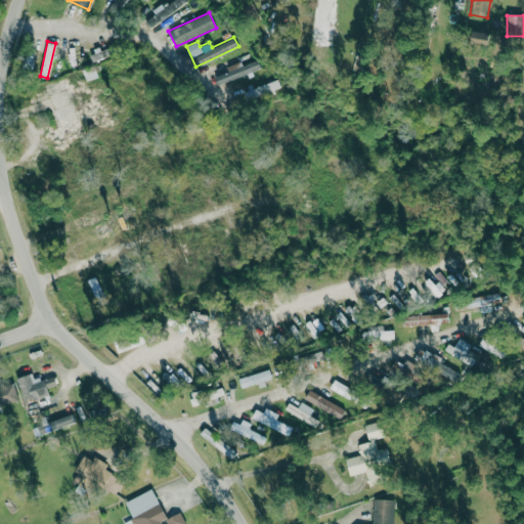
[(23,69),(31,71),(36,48),(28,47),(23,69)]
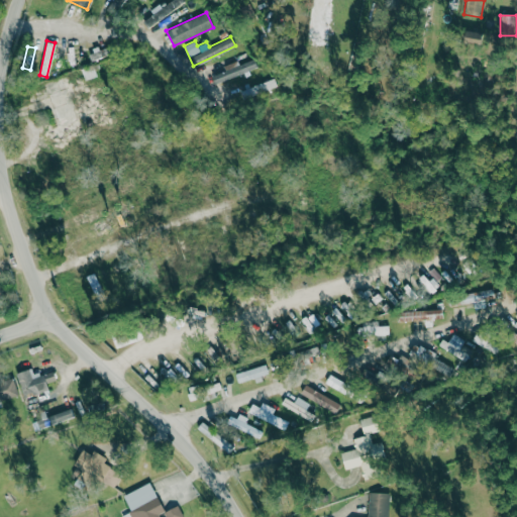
[(69,65),(75,65),(73,46),(67,47),(69,65)]
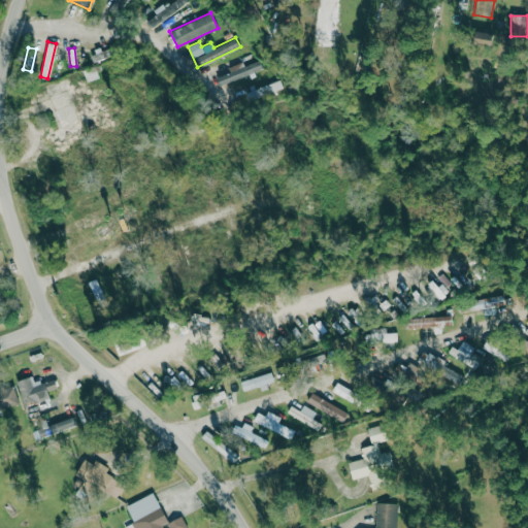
[(93,62),(108,56),(105,48),(90,55),(93,62)]
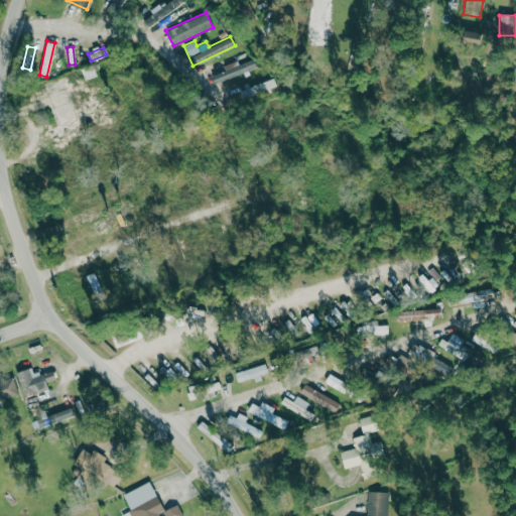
[(211,76),(215,85),(256,67),(253,58),(238,65),(236,59),(223,66),(225,70),(211,76)]
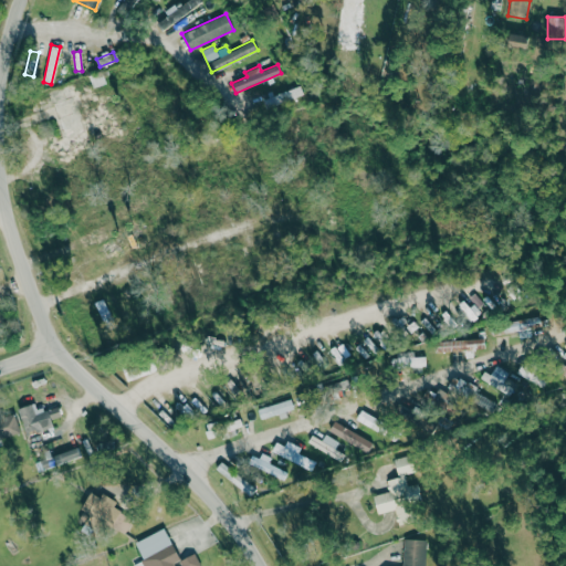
[(88,74),(92,86),(105,84),(102,71),(88,74)]
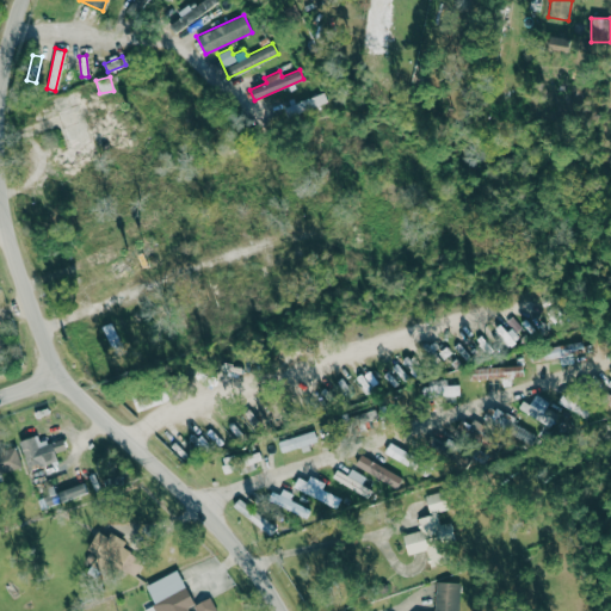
[(288,117),(327,100),(323,91),(283,107),(288,117)]
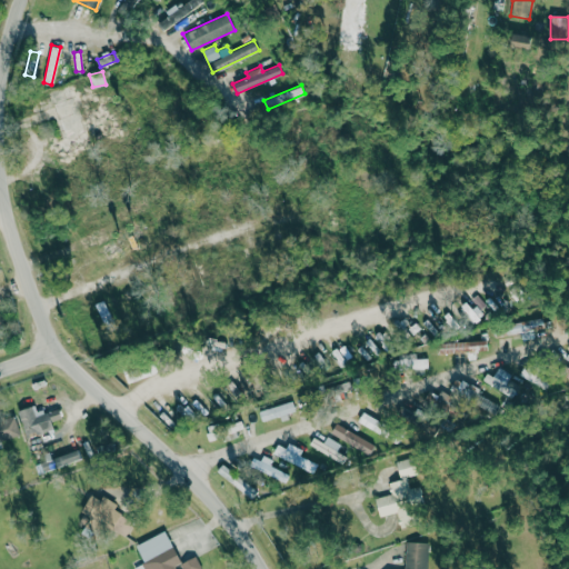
[(521,298),(515,286),(507,290),(515,302),(521,298)]
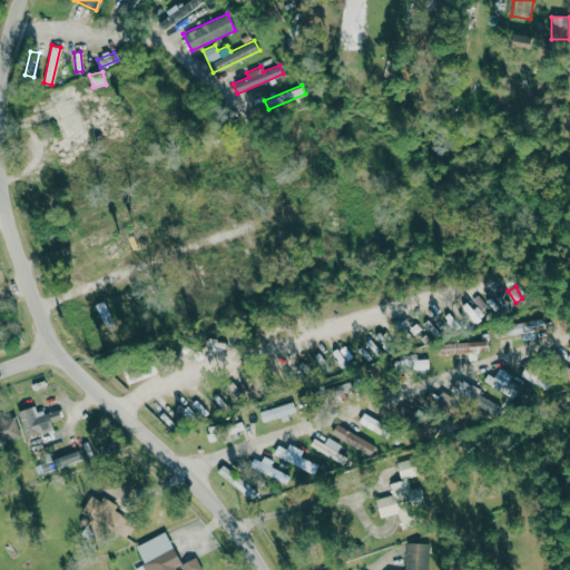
[(474,324),(482,317),(469,301),(461,306),(474,324)]
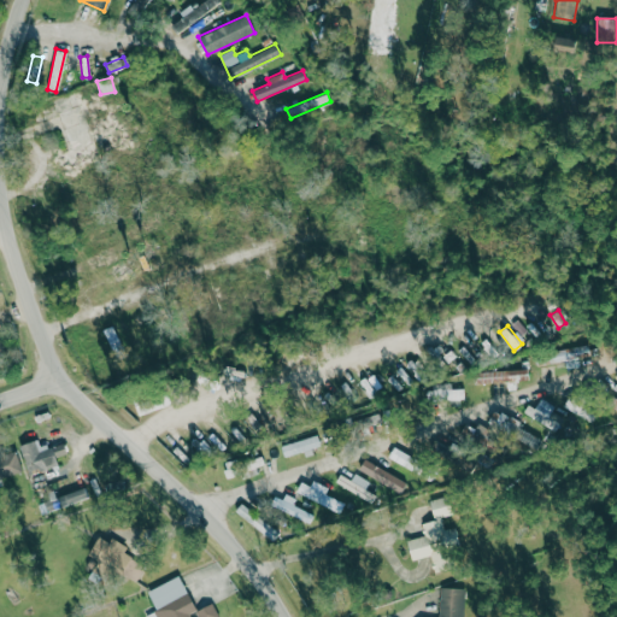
[(481,341),(491,358),(498,354),(487,338),(481,341)]
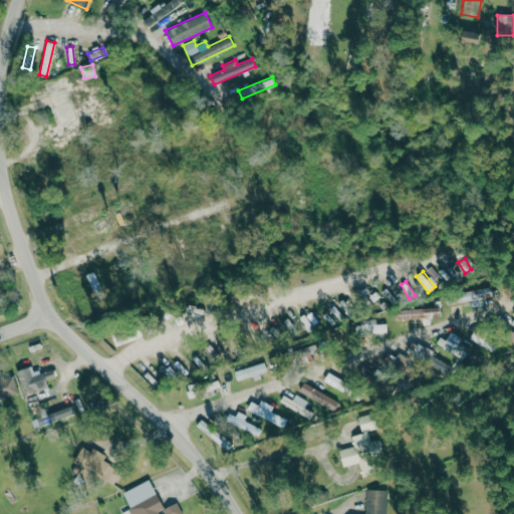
[(447,304),(491,296),(490,287),(445,295),(447,304)]
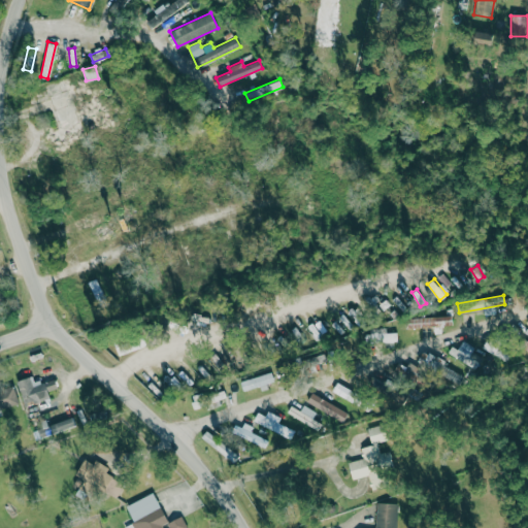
[(348,310),(358,327),(366,322),(356,305),(348,310)]
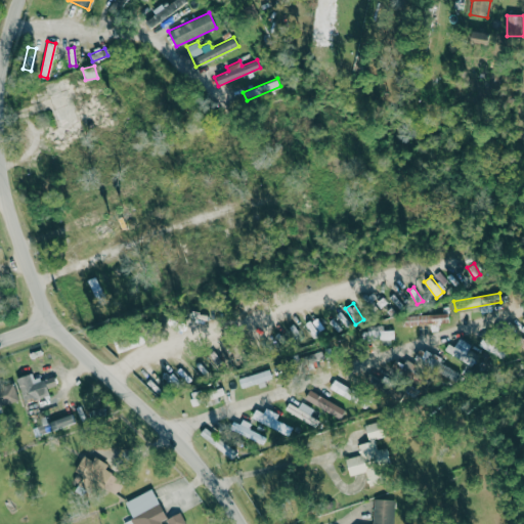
[(401,326),(430,324),(431,332),(438,331),(438,323),(448,323),(448,313),(401,315),(401,326)]
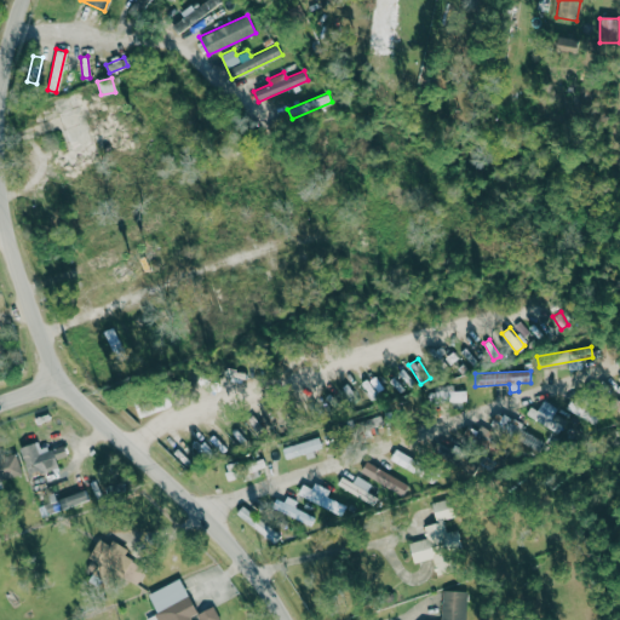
[(361,382),(369,401),(377,397),(368,378),(361,382)]
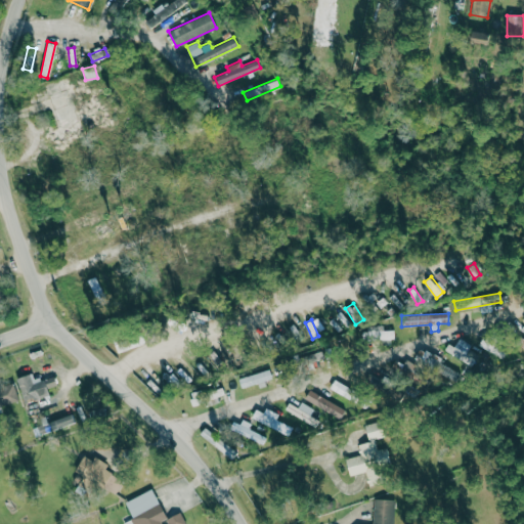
[(383,328),(362,328),(362,340),(394,339),(394,330),(383,331),(383,328)]
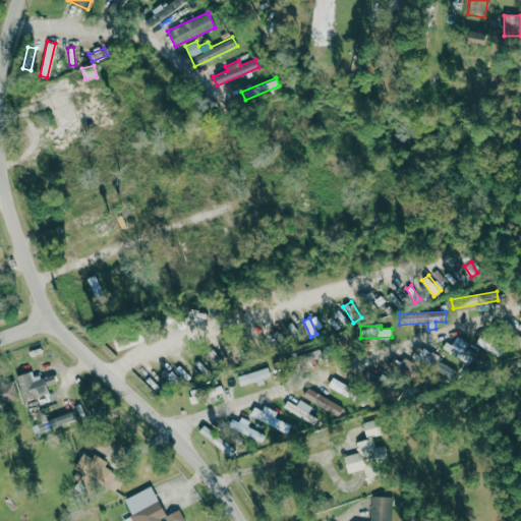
[(142,342),(140,334),(128,338),(130,345),(142,342)]
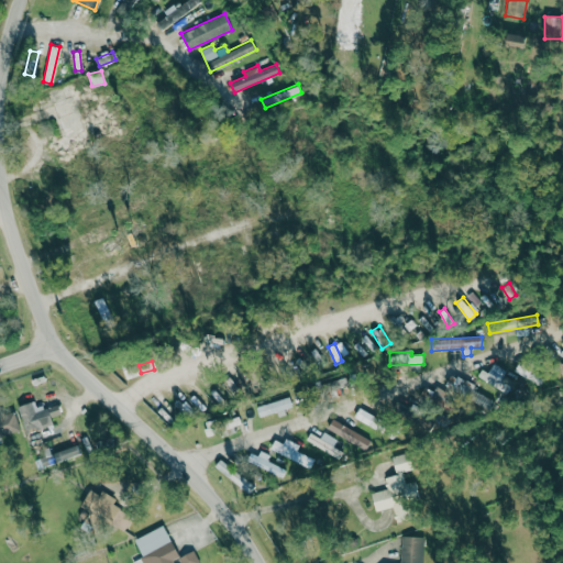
[(477,376),(506,394),(514,382),(503,376),(506,371),(494,363),(488,373),(482,370),(477,376)]
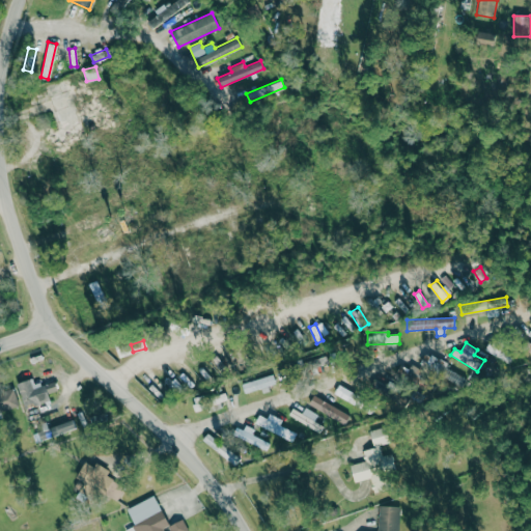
[(512,356),(488,343),(484,350),(508,363),(512,356)]
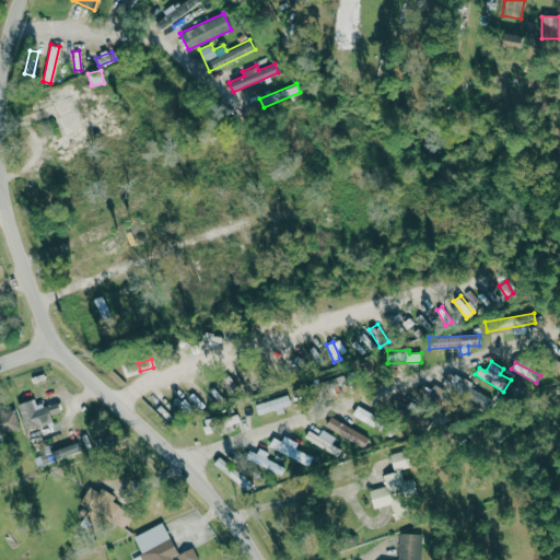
[(443,384),(463,393),(468,381),(447,372),(443,384)]
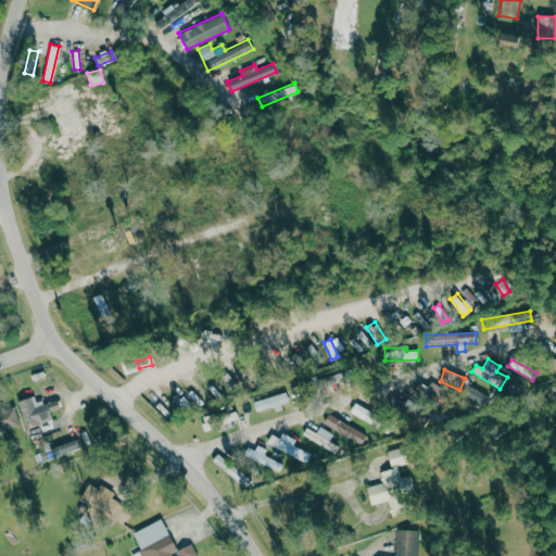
[(489,394),(471,388),(468,396),(485,403),(489,394)]
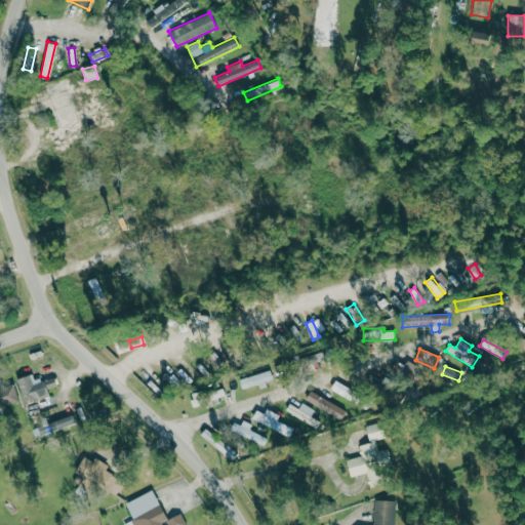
[(171,371),(163,376),(172,390),(179,386),(171,371)]
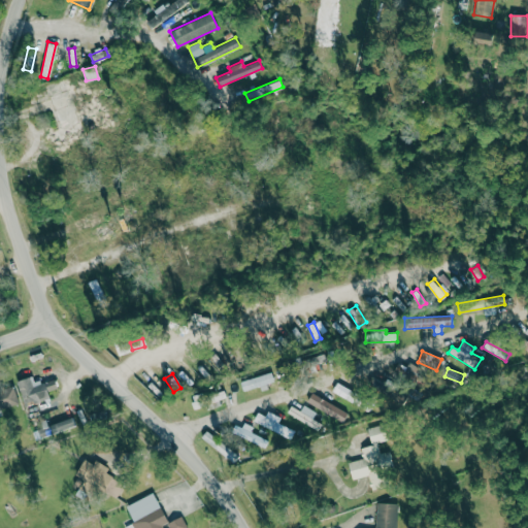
[(273,385),(271,373),(239,380),(242,391),(273,385)]
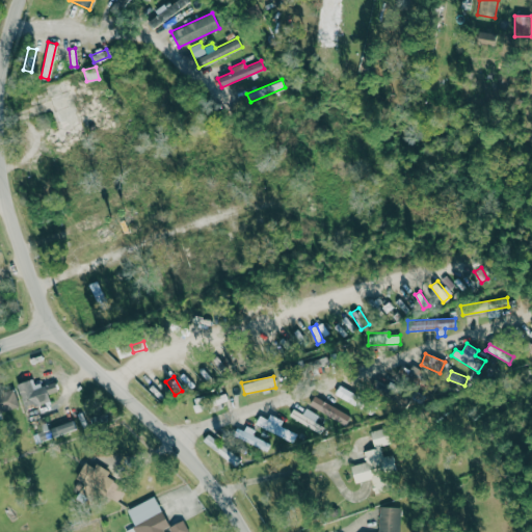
[(17,383),(24,409),(49,401),(47,394),(56,392),(53,380),(34,387),(32,379),(17,383)]
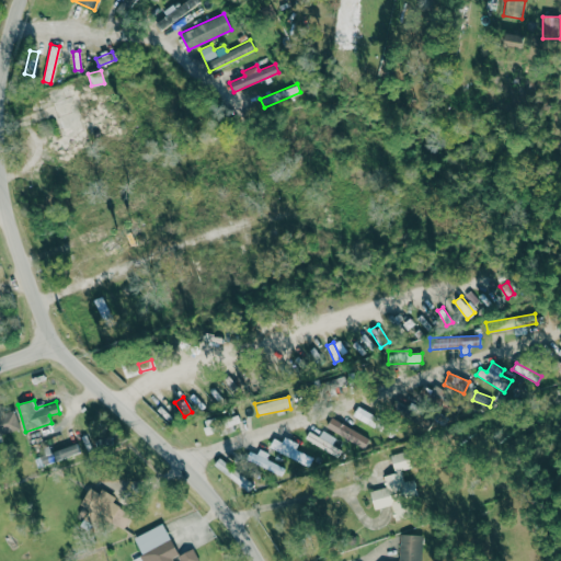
[(352,415),(368,424),(374,415),(357,407),(352,415)]
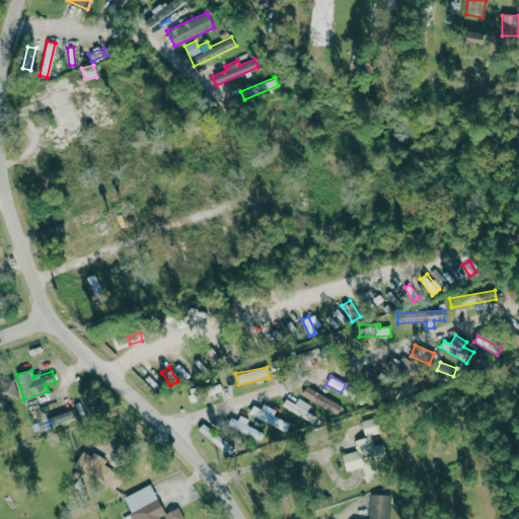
[(14,379),(0,381),(0,402),(18,398),(14,379)]
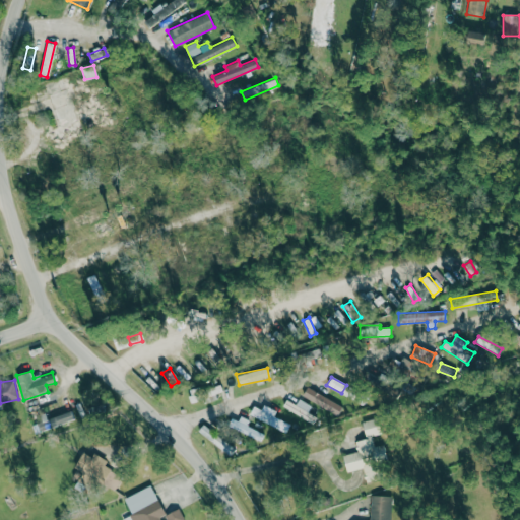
[(201,390),(199,386),(187,391),(192,405),(216,396),(213,386),(201,390)]
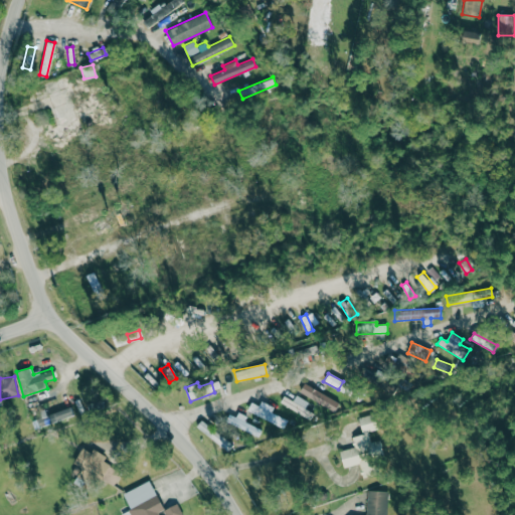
[(339,399),(303,385),(299,394),(335,409),(339,399)]
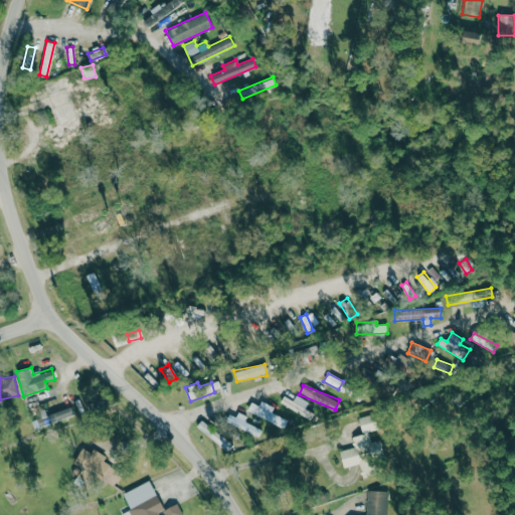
[(279,403),(310,419),(313,413),(305,408),(308,402),(296,395),(293,400),(283,395),(279,403)]
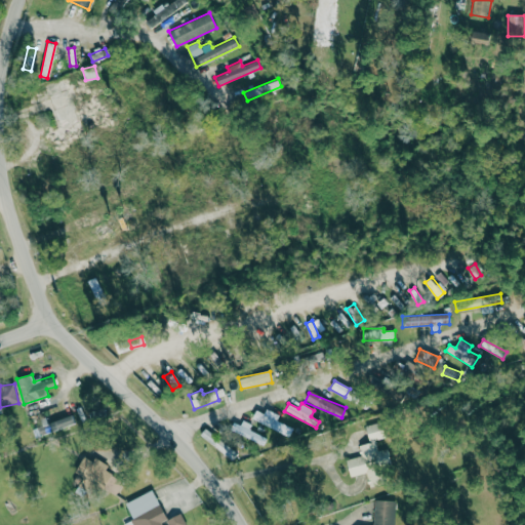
[(264,413),(255,410),(251,421),(290,435),(292,428),(276,421),(279,414),(266,409),(264,413)]
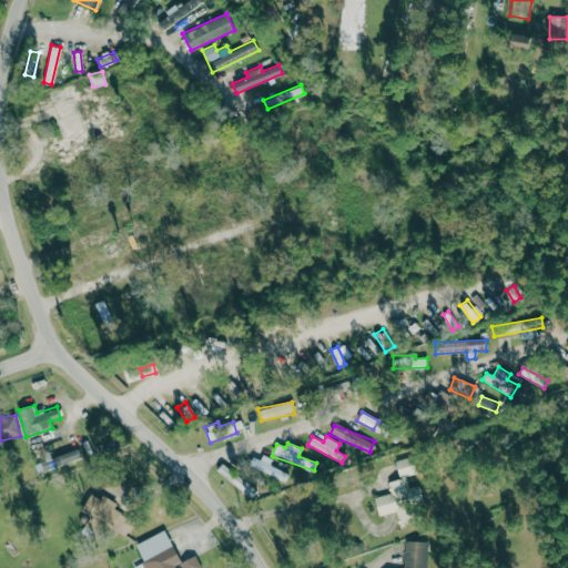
[(285,480),(288,473),(270,467),(272,458),(262,455),(256,470),(285,480)]
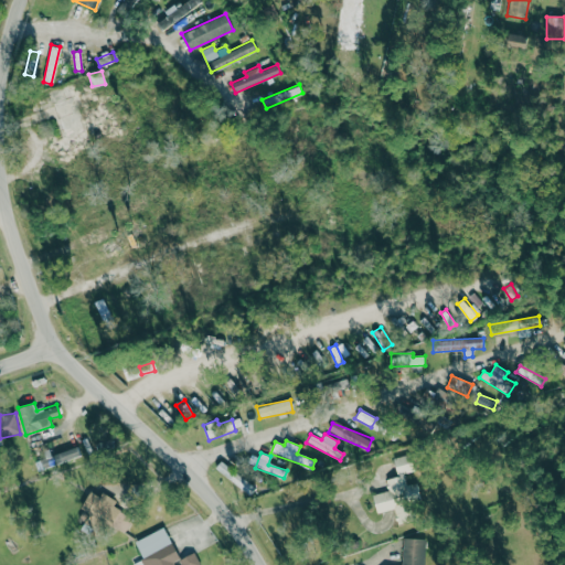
[(376,512),(393,509),(396,522),(419,518),(416,505),(422,503),(417,483),(406,486),(403,473),(415,470),(411,454),(393,457),(397,476),(385,479),(387,490),(372,494),(376,512)]
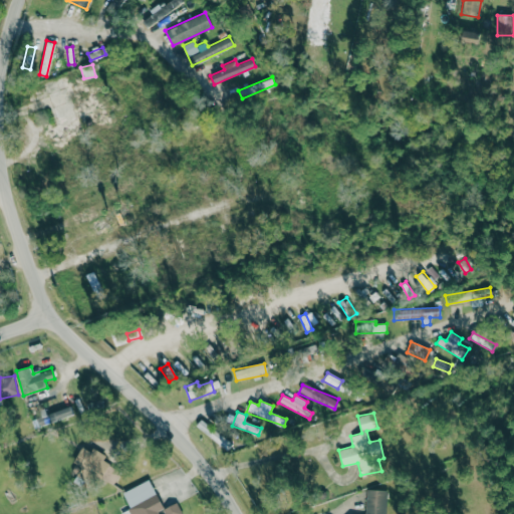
[(196,425),(226,452),(231,446),(202,419),(196,425)]
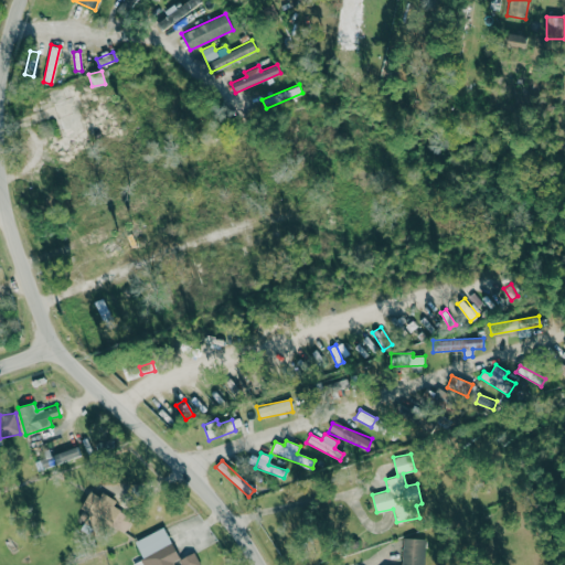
[(132,518),(113,507),(116,500),(100,492),(99,496),(89,491),(81,509),(91,514),(88,518),(121,537),(132,518)]
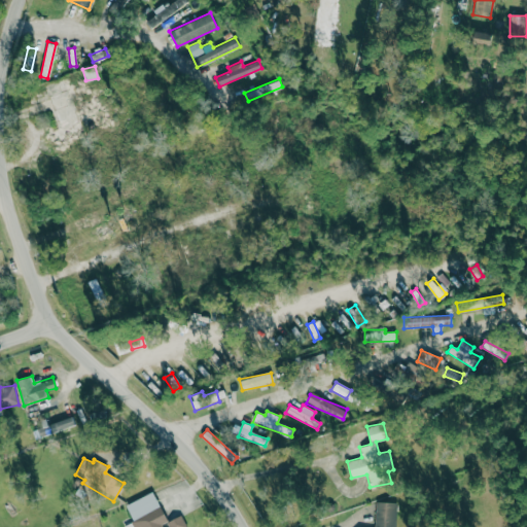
[(124,526),(186,526),(181,515),(167,521),(153,491),(125,504),(133,522),(124,526)]
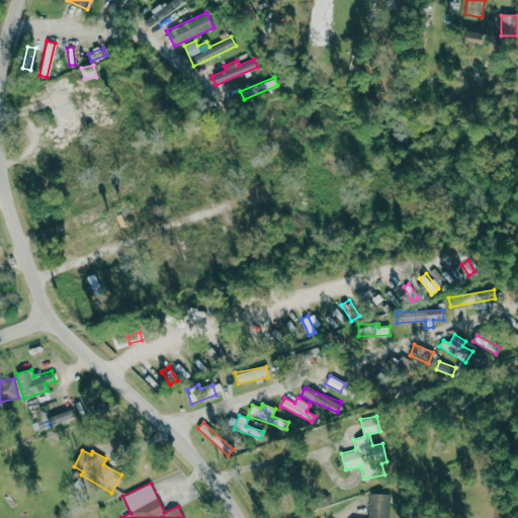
[(387,517),(387,516),(389,494),(368,493),(367,517),(387,517)]
